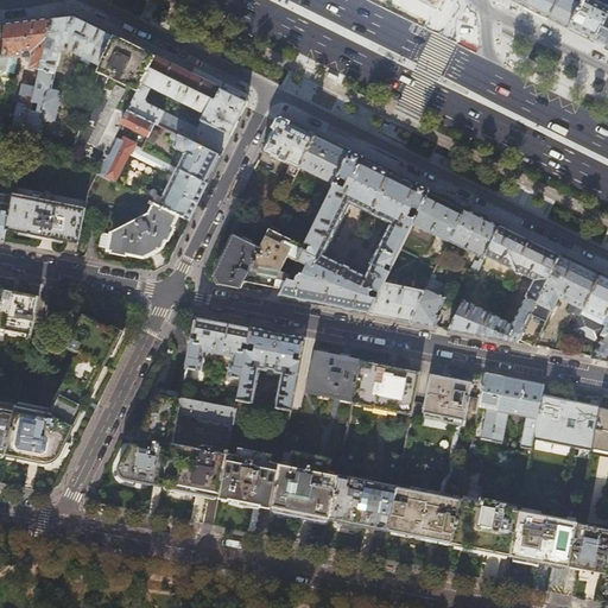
[(513,0),(546,17),(569,27),(582,0),(513,0)]
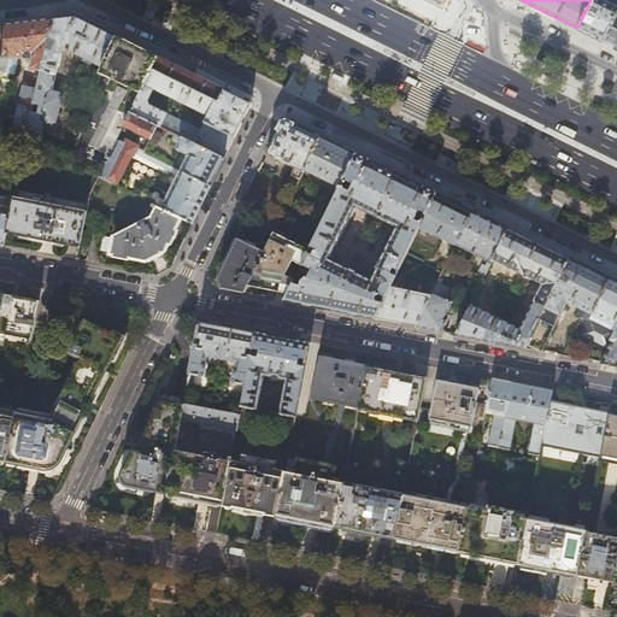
[(592,35),(604,41),(616,15),(616,0),(591,0),(577,28),(592,35)]
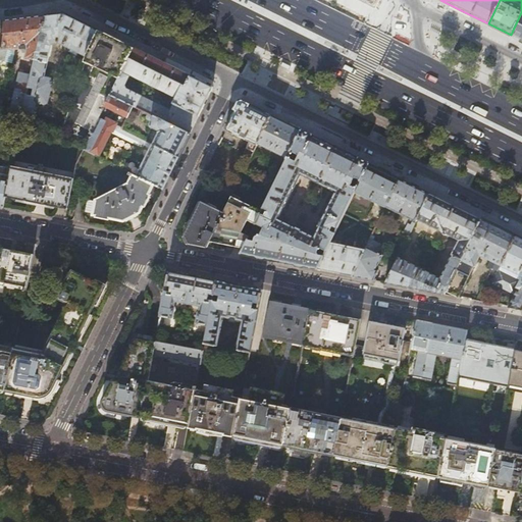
[(521,12),(511,35),(521,40),(521,12)]
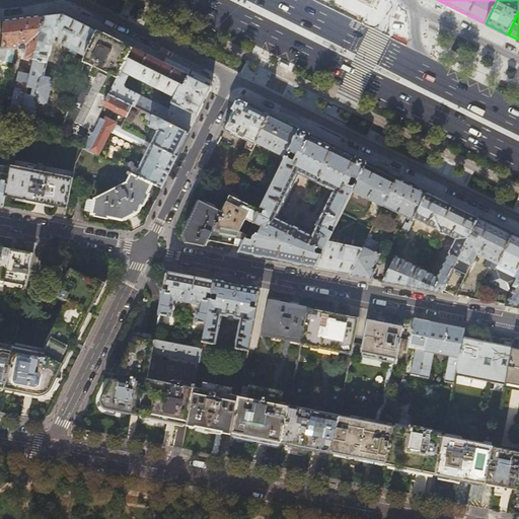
[(64,13),(45,15),(41,33),(48,35),(45,41),(40,40),(34,60),(31,73),(31,74),(28,88),(31,88),(30,93),(27,92),(27,93),(23,113),(39,119),(43,104),(45,104),(48,102),(53,80),(51,77),(45,76),(52,44),(58,42),(86,57),(98,30),(64,13)]
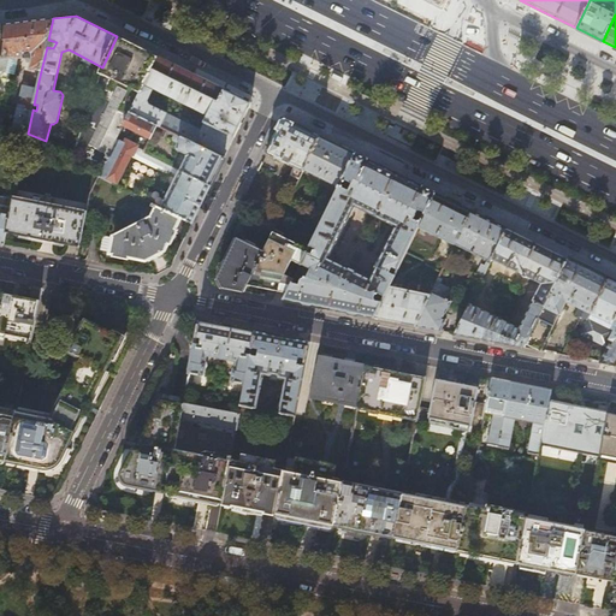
[(53,18),(3,25),(4,46),(0,61),(0,75),(4,77),(10,59),(24,59),(23,55),(30,54),(30,55),(30,58),(33,58),(33,59),(31,69),(41,71),(47,47),(48,40),(53,18)]
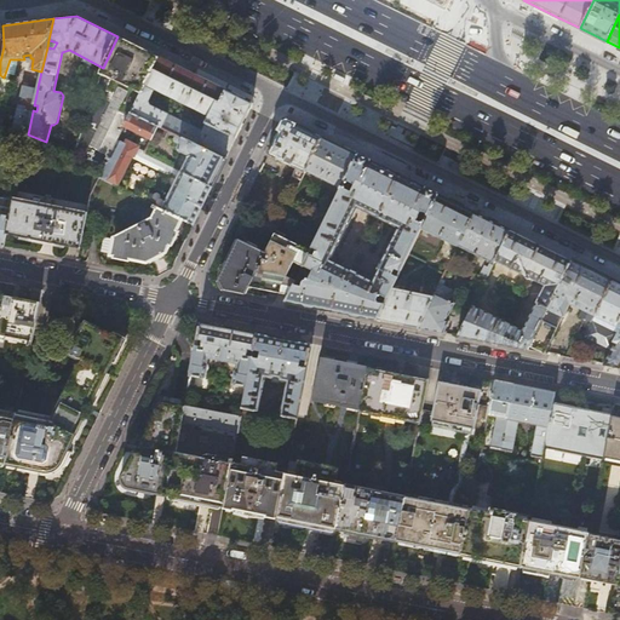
[(75,154),(105,166),(125,126),(131,113),(153,69),(159,57),(118,36),(103,68),(75,154)]
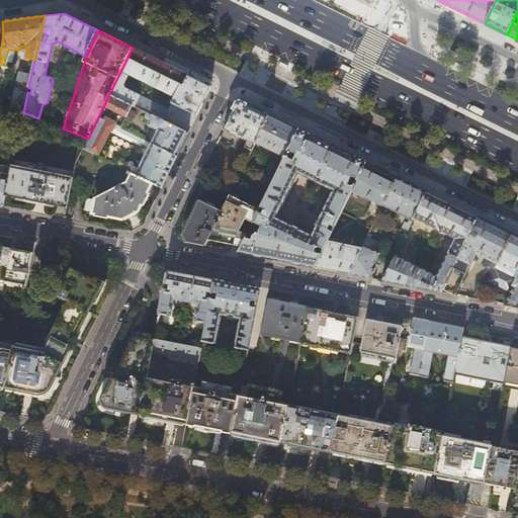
[(211,87),(189,76),(151,57),(133,48),(127,58),(109,94),(133,105),(147,112),(188,133),(195,118),(203,103),(211,87)]
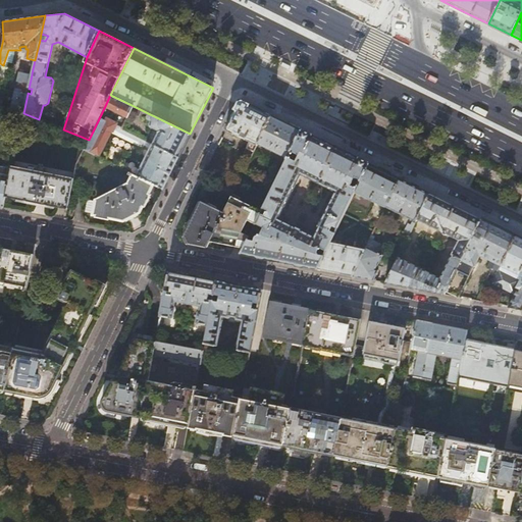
[(19,72),(14,91),(28,94),(28,93),(29,89),(32,74),(19,72)]
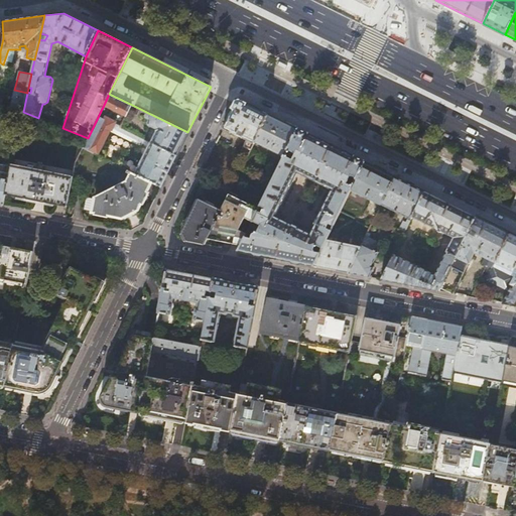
[(14,90),(14,91),(10,110),(11,110),(21,112),(23,112),(27,93),(14,90)]
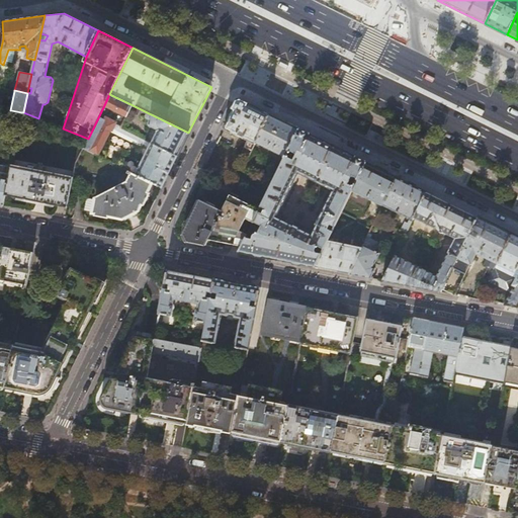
[(109,94),(104,105),(126,116),(133,105),(109,94)]
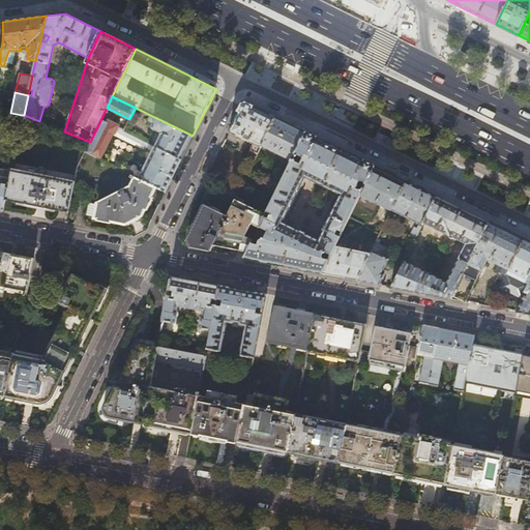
[(248,142),(261,148),(262,146),(275,118),(261,111),(244,102),(230,133),(244,139),(246,134),(248,135),(247,137),(251,139),(248,142)]
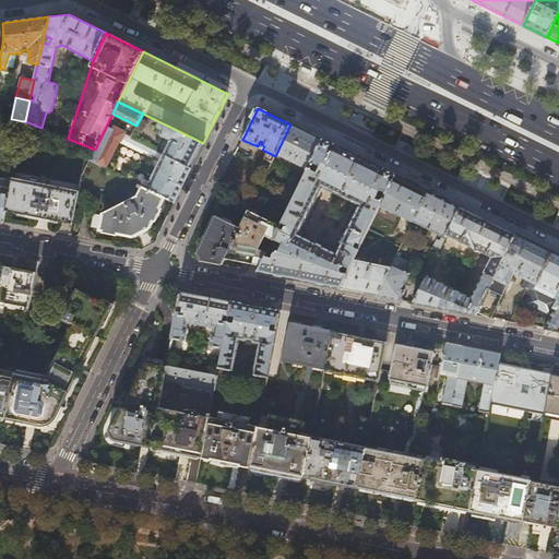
[(21,129),(23,121),(12,119),(10,127),(21,129)]
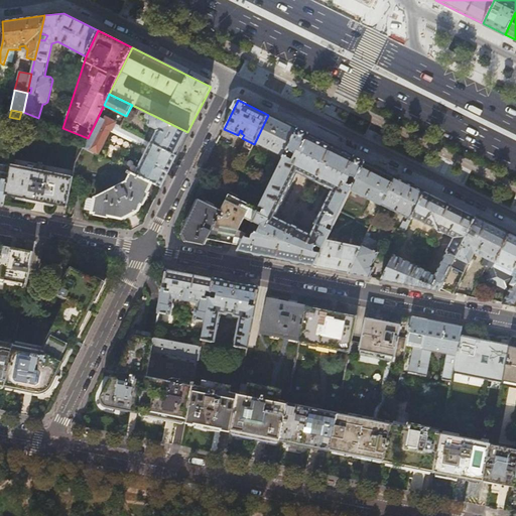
[(151,142),(176,155),(183,141),(187,132),(146,112),(144,116),(145,118),(149,120),(148,124),(148,126),(157,130),(151,142)]
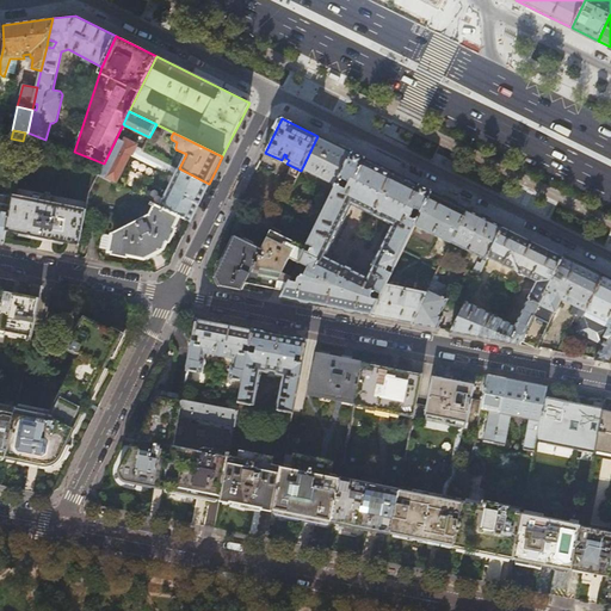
[(326,140),(318,136),(302,168),(315,174),(319,173),(323,176),(325,179),(334,184),(332,185),(327,193),(332,196),(352,153),(335,144),(326,140)]
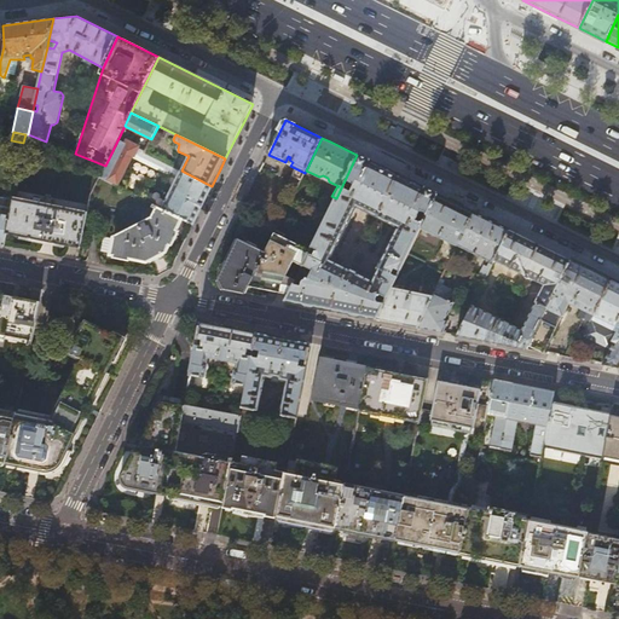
[(110,157),(102,178),(117,185),(132,156),(133,155),(134,156),(134,155),(136,155),(138,150),(138,149),(139,146),(127,140),(125,143),(122,142),(113,158),(110,157)]
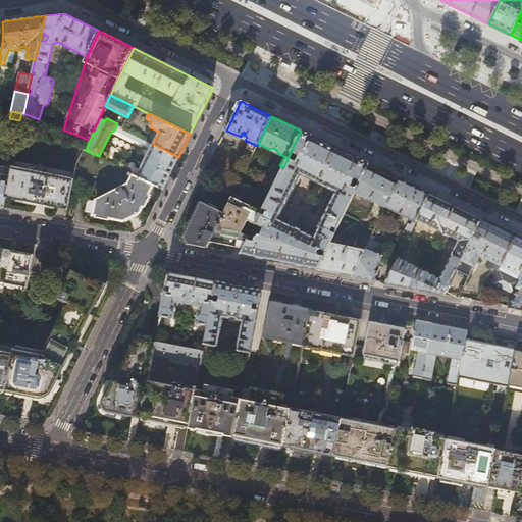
[(112,131),(111,132),(149,151),(150,148),(152,144),(122,128),(116,126),(114,131),(113,131),(113,132),(112,131)]
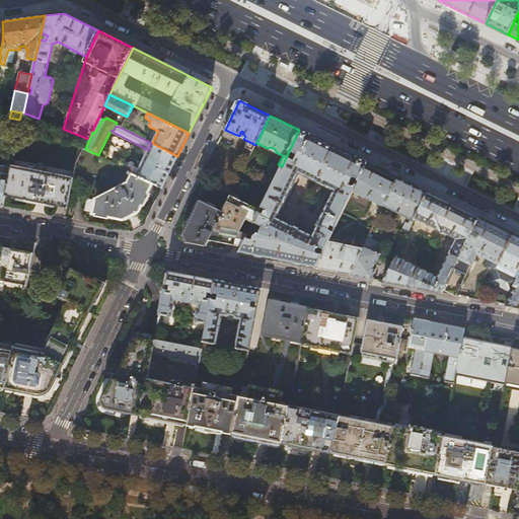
[(344,211),(353,191),(366,162),(299,130),(282,166),(273,184),(262,207),(267,209),(264,215),(258,212),(253,222),(262,226),(257,234),(256,233),(255,233),(255,234),(254,234),(253,234),(253,235),(251,238),(246,237),(242,245),(239,252),(315,268),(328,241),(332,232),(326,228),(328,223),(336,227),(339,221),(340,218),(341,216),(344,211)]
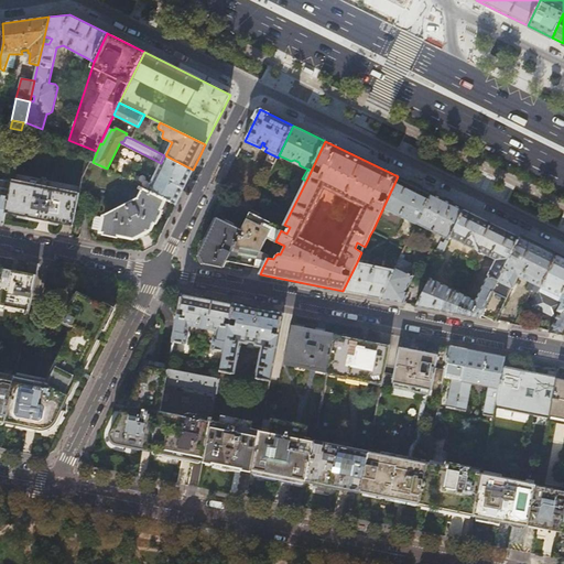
[(165,199),(176,204),(186,184),(193,170),(165,155),(164,155),(162,160),(161,163),(148,190),(165,199)]
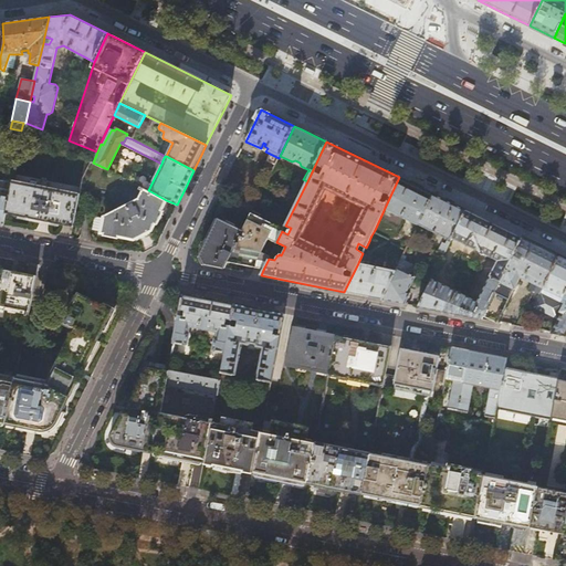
[(432,194),(399,177),(385,208),(418,223),(432,194)]
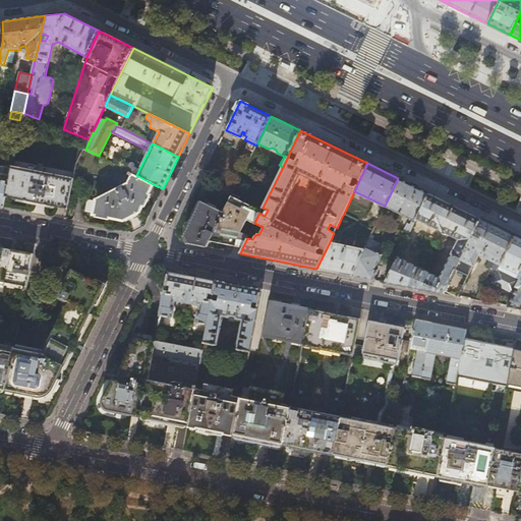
[(11,169),(9,176),(5,196),(40,204),(66,209),(72,180),(11,169)]
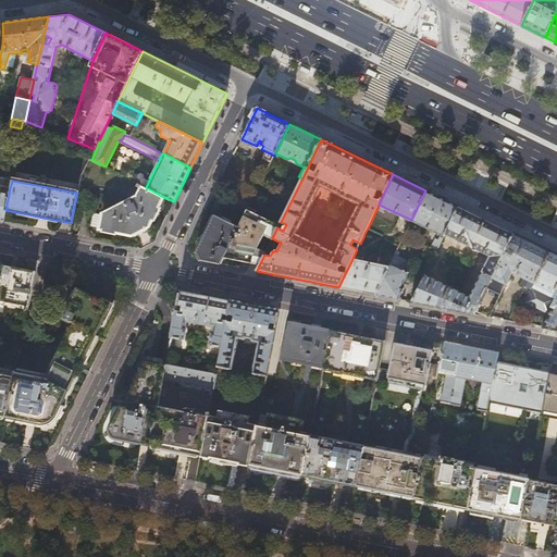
[(146,187),(138,184),(137,186),(140,187),(137,195),(103,212),(103,213),(100,227),(100,229),(119,233),(132,235),(149,226),(157,211),(163,197),(146,187)]
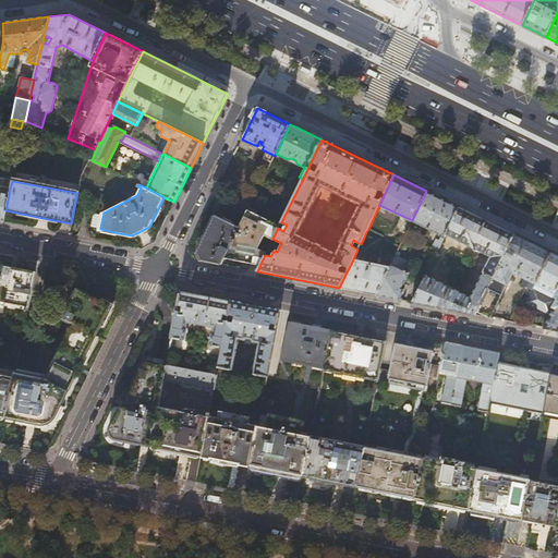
[(0,185),(0,220),(3,221),(5,210),(10,189),(0,185)]
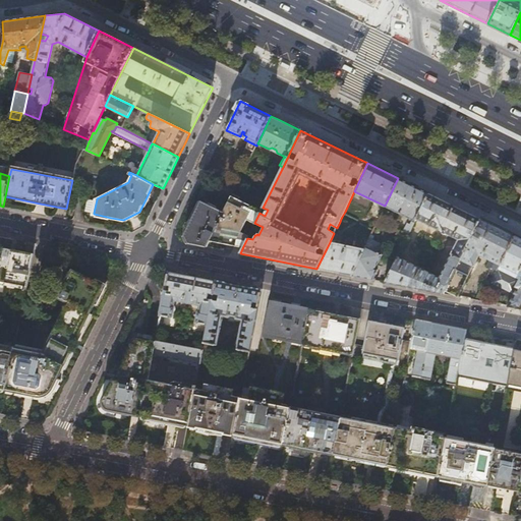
[(429,193),(398,178),(385,206),(415,221),(416,219),(429,193)]
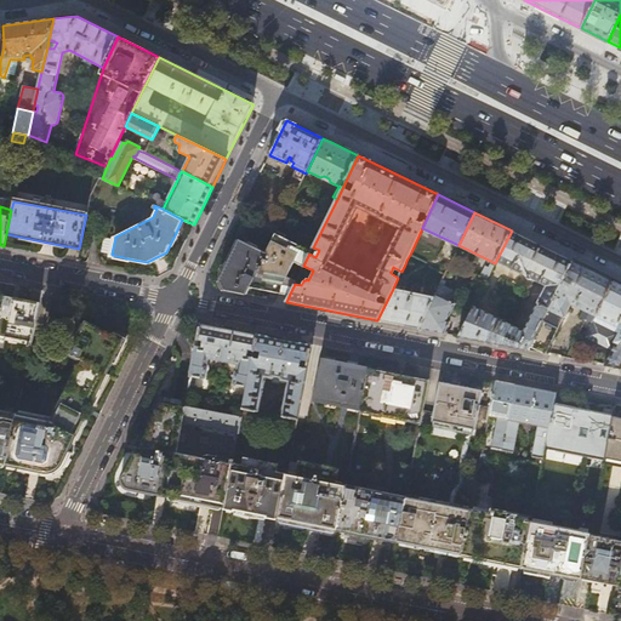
[(528,349),(530,347),(573,261),(512,231),(496,261),(546,285),(524,330),(474,306),(459,336),(528,349)]
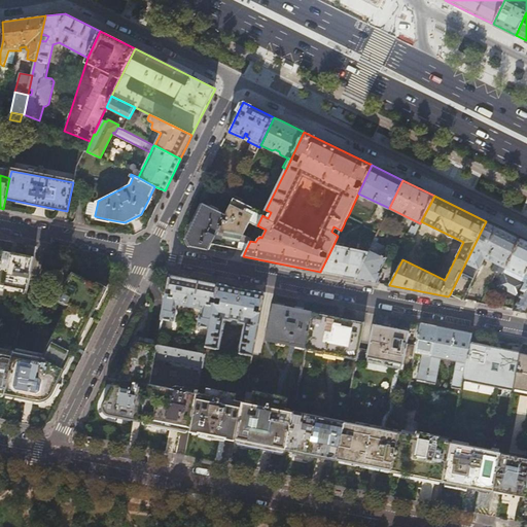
[(265,213),(235,198),(226,215),(213,241),(222,245),(222,243),(230,246),(231,244),(238,248),(239,246),(246,249),(250,241),(257,225),(262,215),(265,213)]
